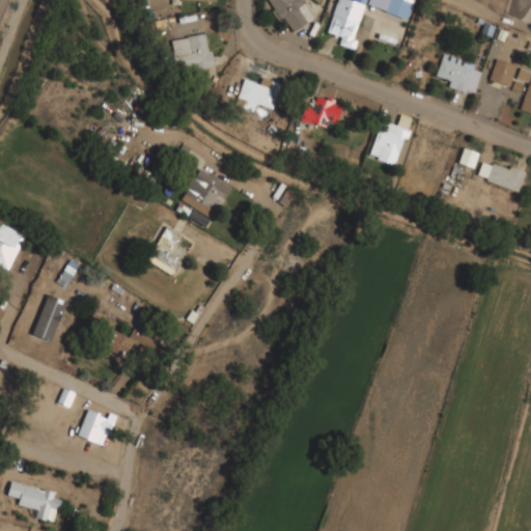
[(269,0),(289,32),(312,19),(301,0),(269,0)]
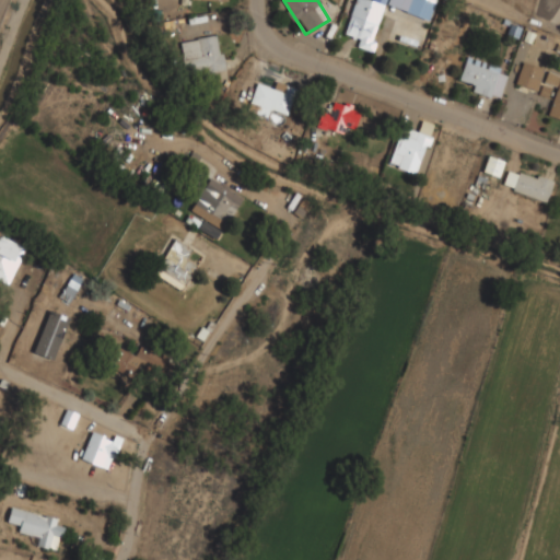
[(372,41),(385,0),(371,0),(371,2),(364,0),(354,0),(343,33),(359,38),(357,47),(372,51),(375,42),(372,41)]
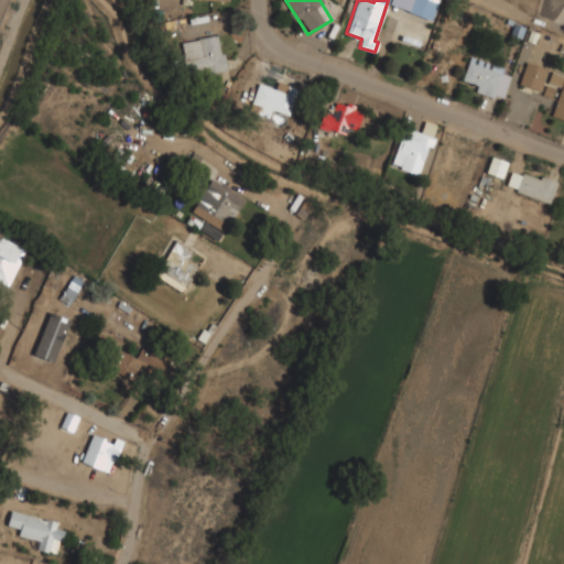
[(390,0),(389,4),(431,21),(438,0),(390,0)]
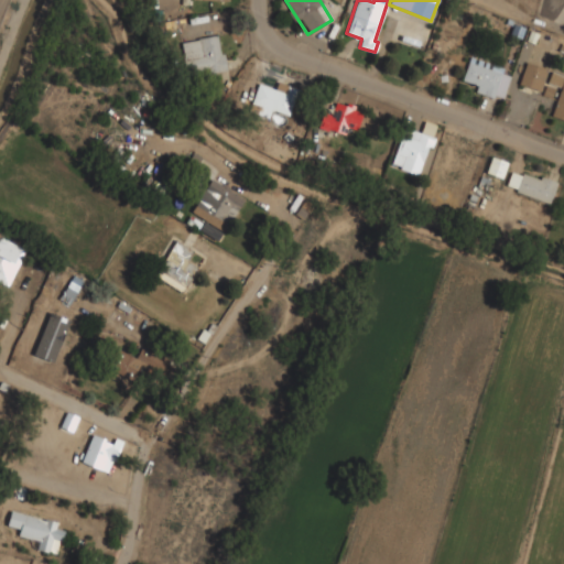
[(225,69),(219,35),(182,42),(187,76),(225,69)]
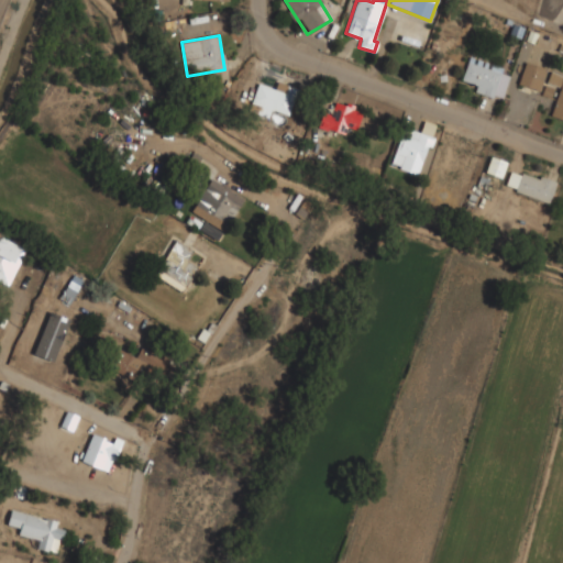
[(539,91),(547,69),(525,62),(517,84),(539,91)]
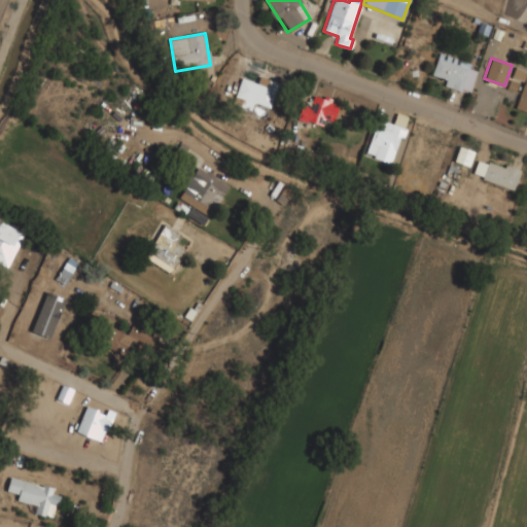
[(444,85),(469,94),(477,71),(436,59),(431,75),(446,79),(444,85)]
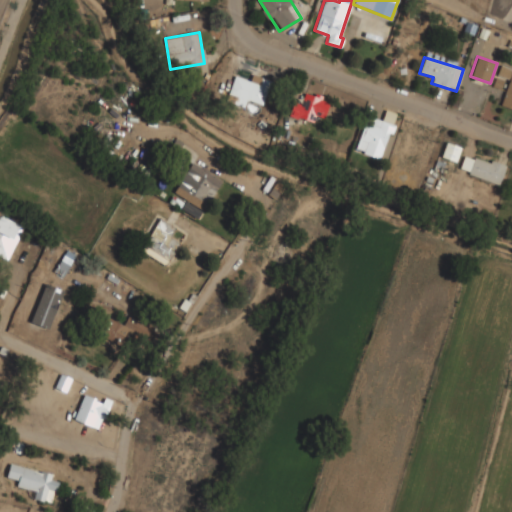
[(511,70),(511,71),(500,106),(511,109),(511,70)]
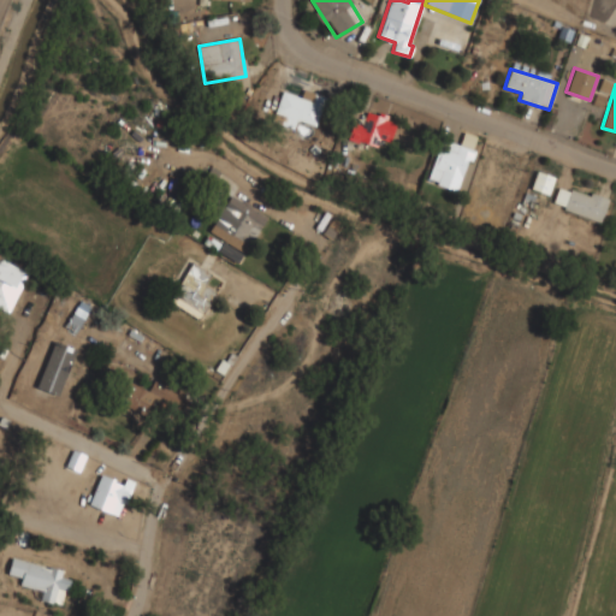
[(297,120),(315,126),(325,98),(314,94),(312,101),(282,92),(272,122),(295,129),(297,120)]
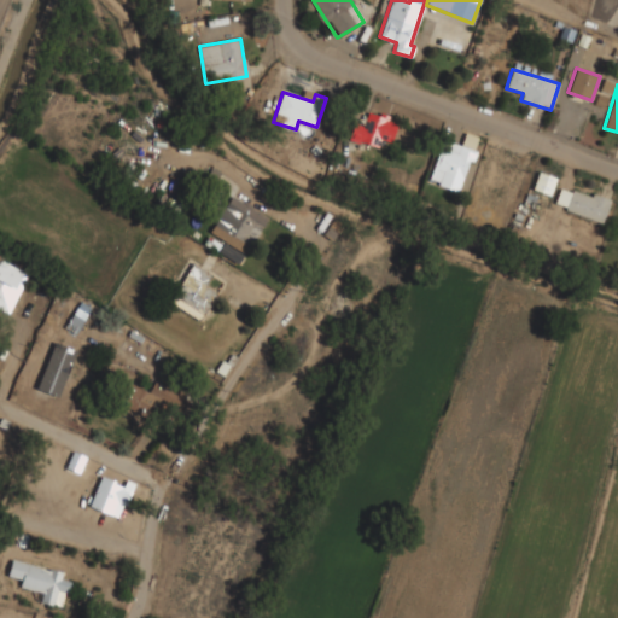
[(396,126),(386,122),(389,117),(368,111),(363,126),(354,123),(349,139),(378,149),(380,139),(391,143),(396,126)]
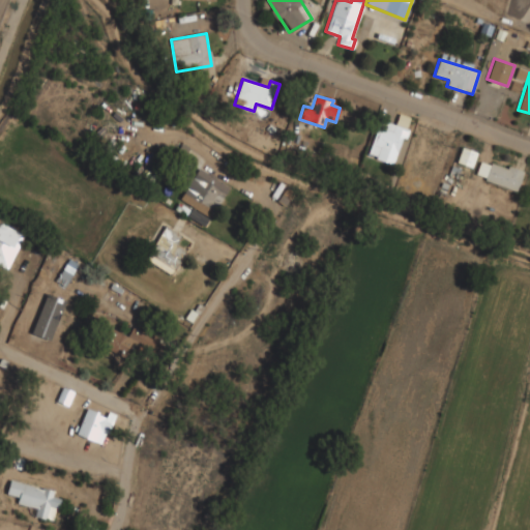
[(402,137),(404,137),(410,117),(399,114),(395,124),(379,119),(367,155),(393,164),(402,137)]
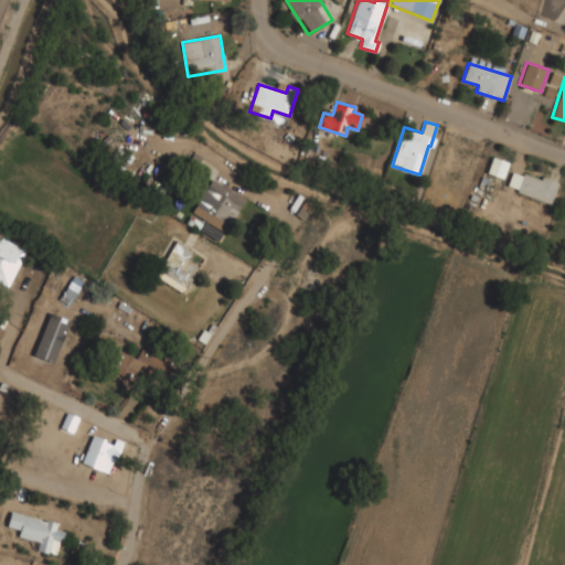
[(502,179),(508,162),(491,157),(487,173),(502,179)]
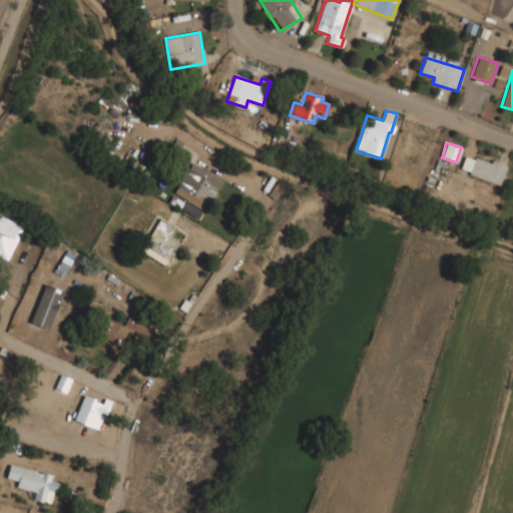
[(506,167),(465,154),(459,171),(500,183),(506,167)]
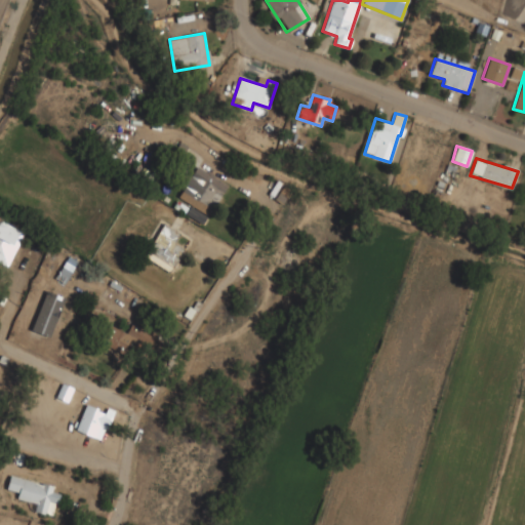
[(228,186),(197,165),(176,196),(207,216),(228,186)]
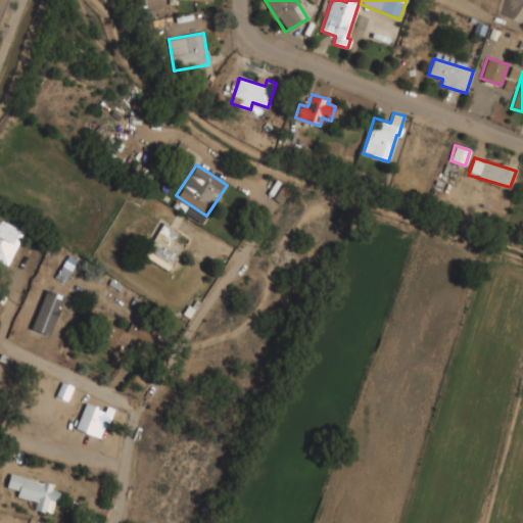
[(0,262),(7,266),(22,232),(0,221),(0,262)]
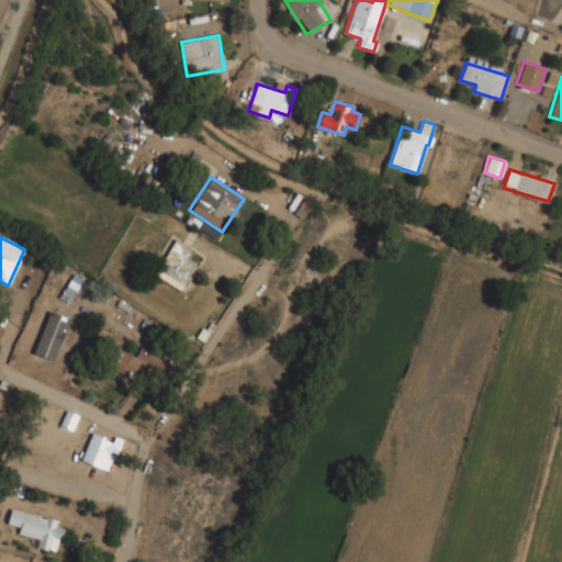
[(155,278),(184,291),(195,265),(187,260),(191,248),(171,240),(155,278)]
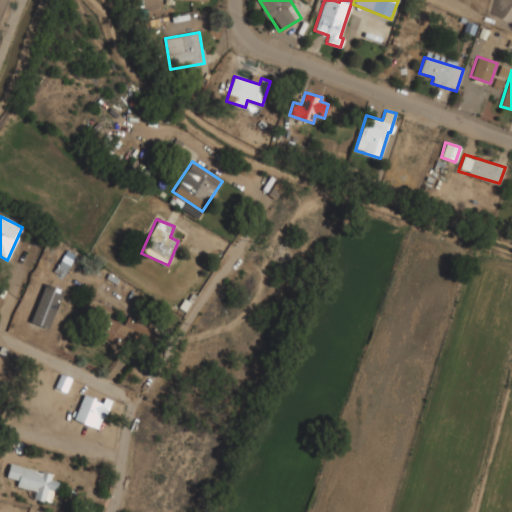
[(62,277),(75,255),(66,249),(53,272),(62,277)]
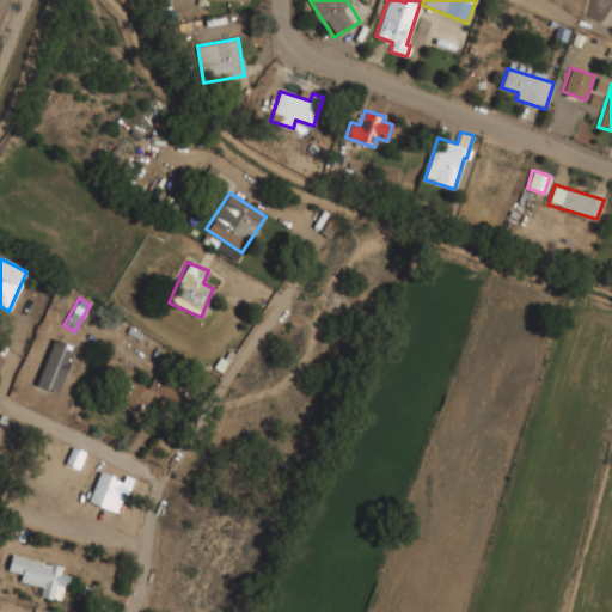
[(145,412),(150,402),(173,411),(182,392),(152,379),(147,389),(126,378),(116,399),(145,412)]
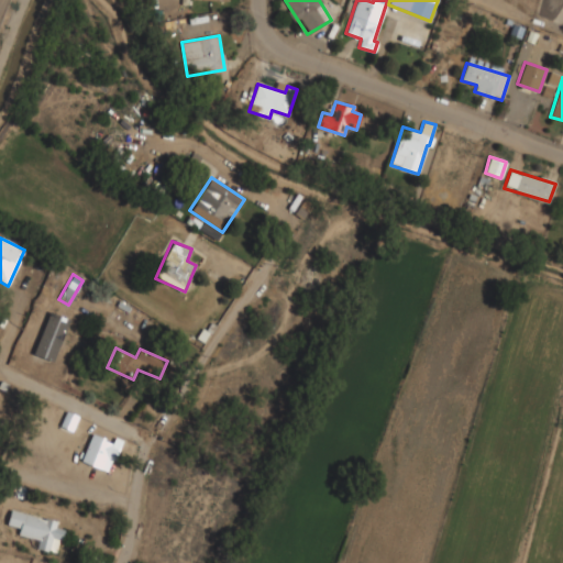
[(114,437),(112,442),(91,434),(80,462),(109,472),(121,440),(114,437)]
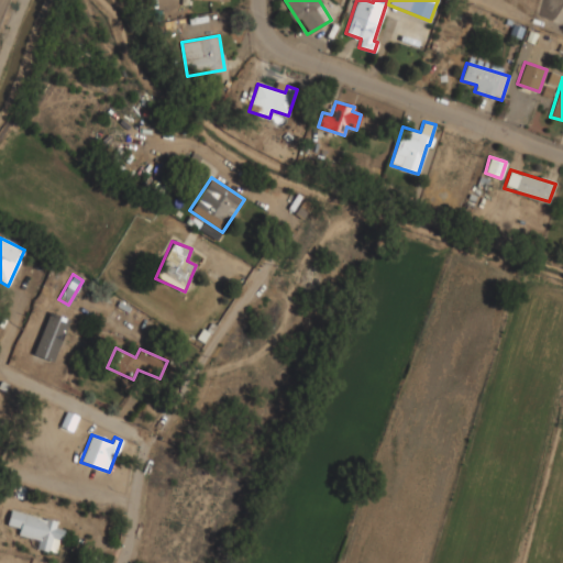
[(39,540),(36,549),(57,553),(63,529),(55,527),(57,521),(10,509),(6,525),(19,528),(18,534),(39,540)]
